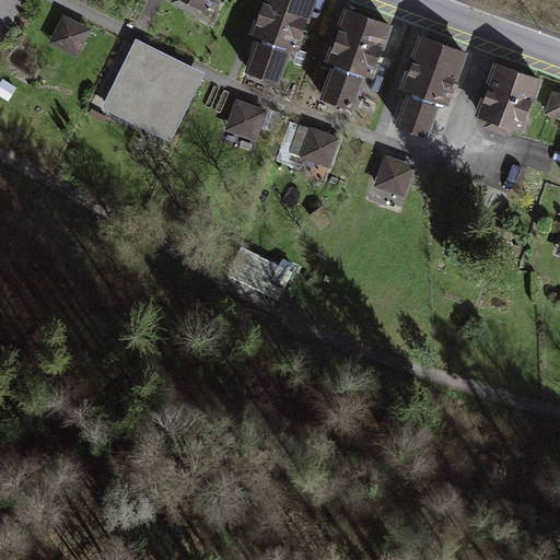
[(181,0),(174,14),(218,36),(233,0),(181,0)]
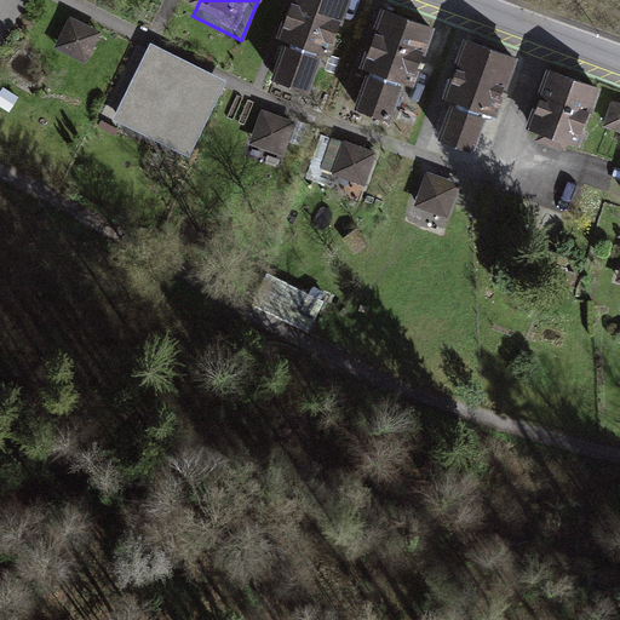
[(304,0),(285,55),(342,74),(361,16),(315,0),(304,0)]
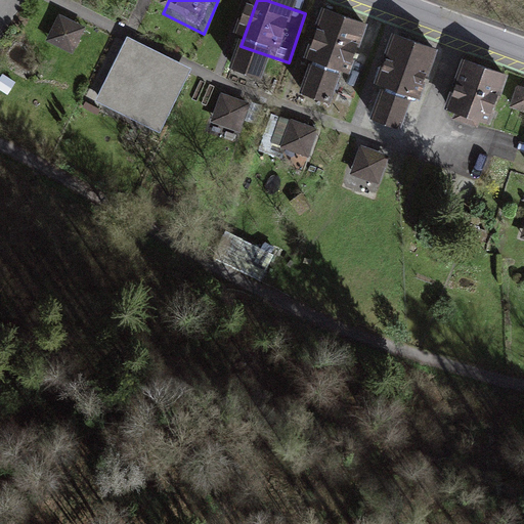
[(60,14),(46,40),(74,54),(87,29),(60,14)]
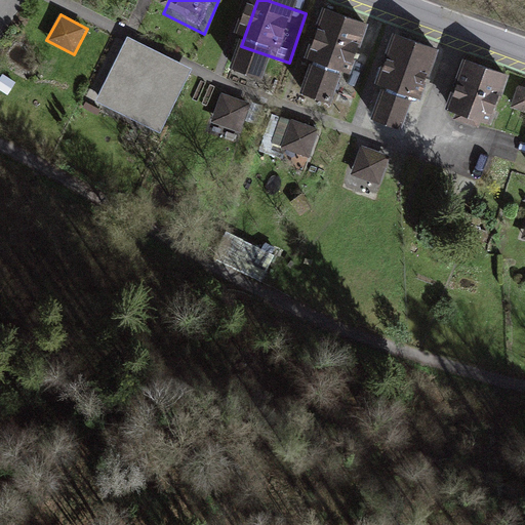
[(315,73),(361,88),(377,36),(333,21),(315,73)]
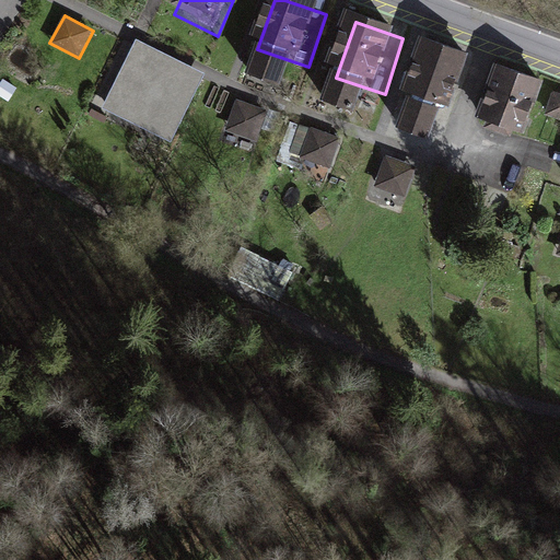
[(407,93),(448,108),(466,53),(427,39),(407,93)]
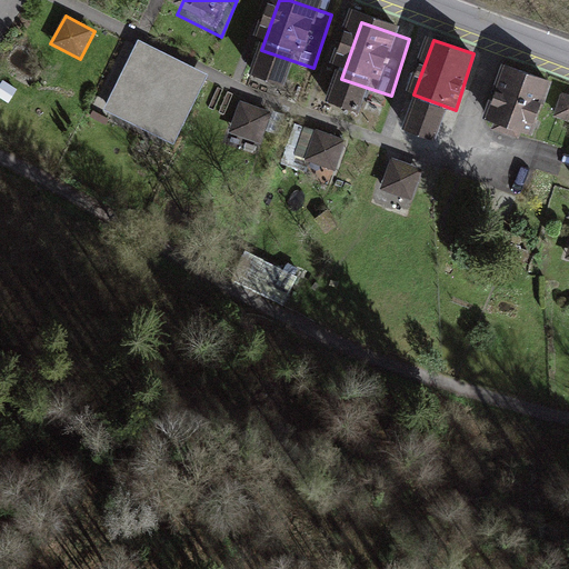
[(207,75),(137,41),(106,105),(175,139),(207,75)]
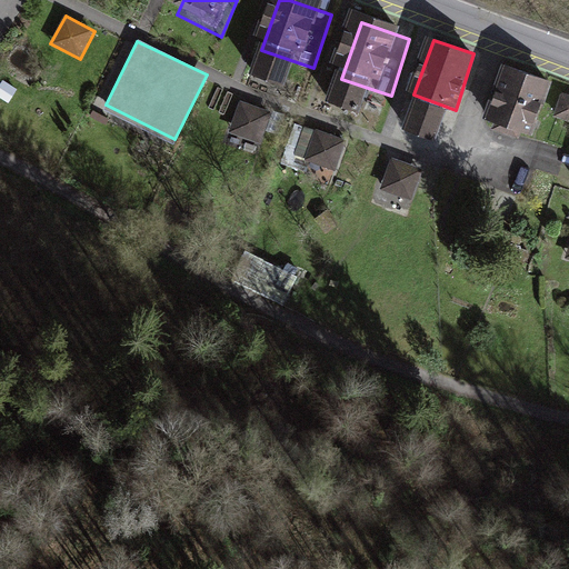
[(268,57),(257,86),(292,99),(302,69),(268,57)]
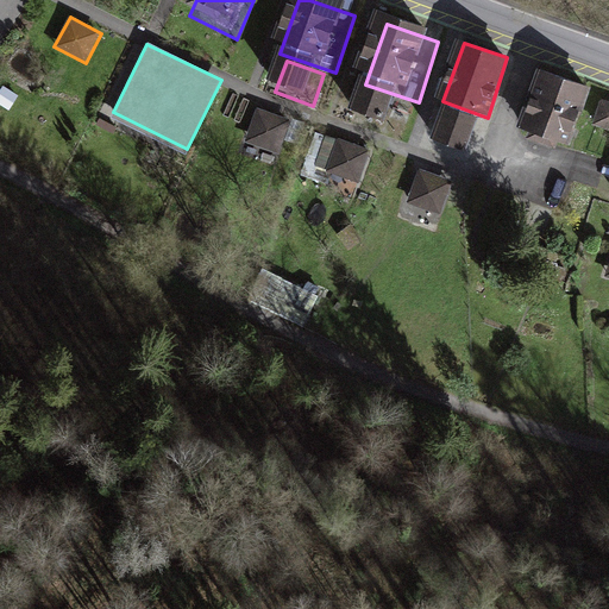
[(519,131),(566,146),(586,86),(540,71),(519,131)]
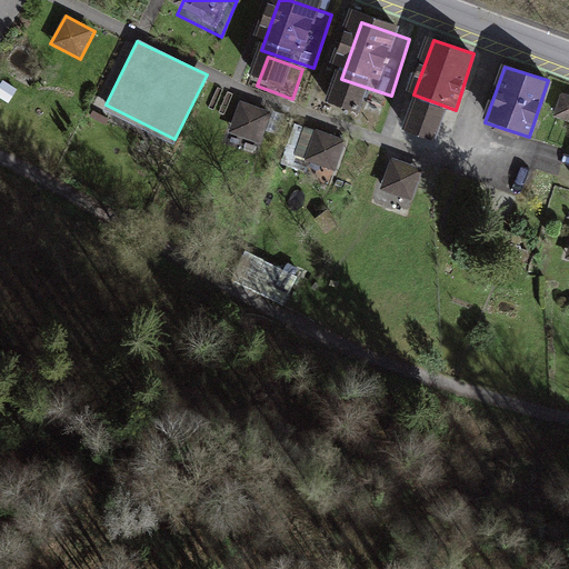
[(376,97),(346,86),(336,116),(366,126),(376,97)]
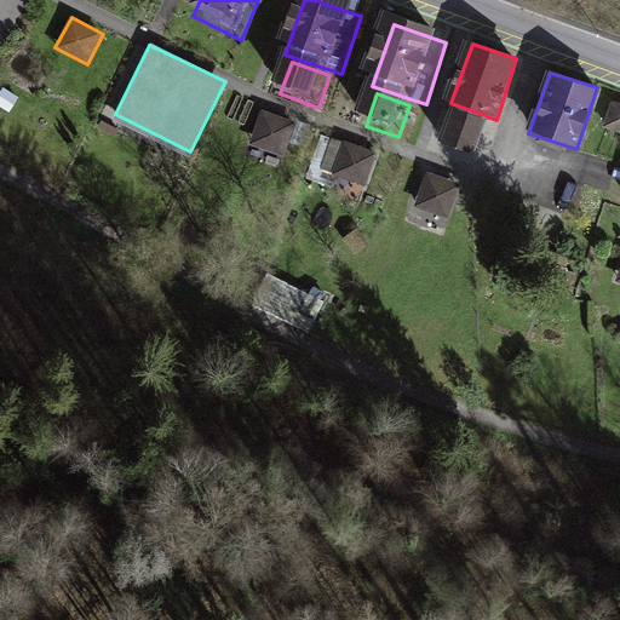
[(288,156),(300,125),(264,110),(252,143),(288,156)]
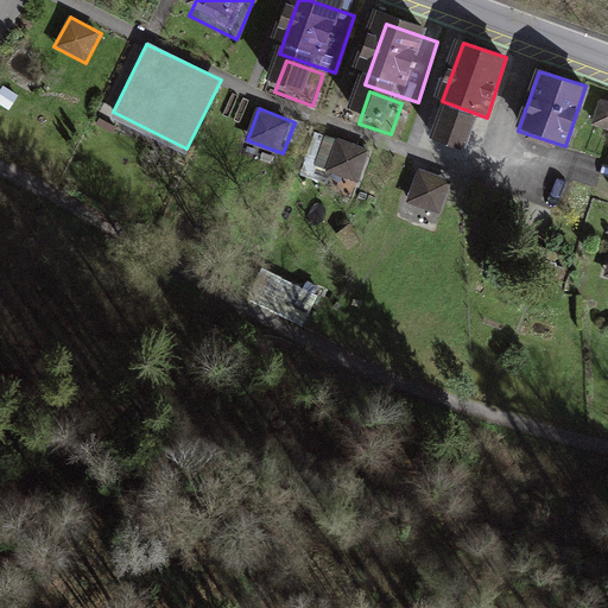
[(607,112),(606,112),(596,138),(607,140),(607,112)]
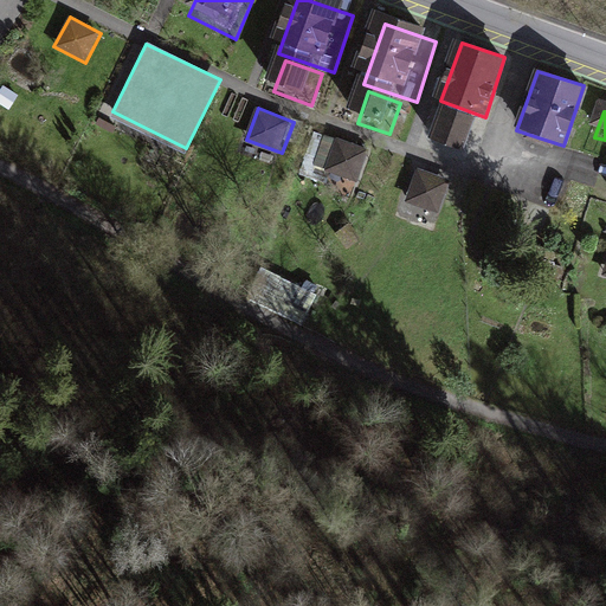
[(451,122),(438,152),(471,165),(483,133),(451,122)]
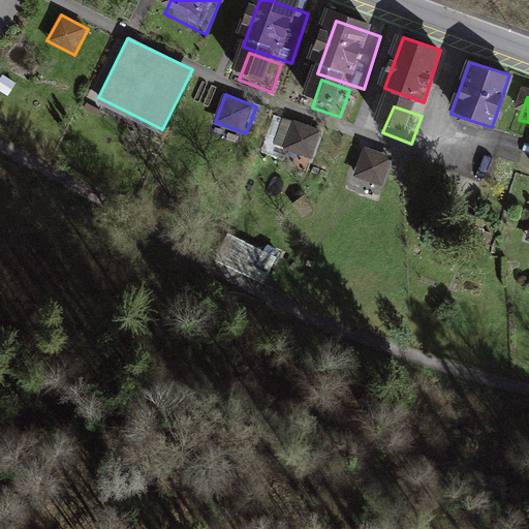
[(312,158),(322,130),(290,119),(280,147),(312,158)]
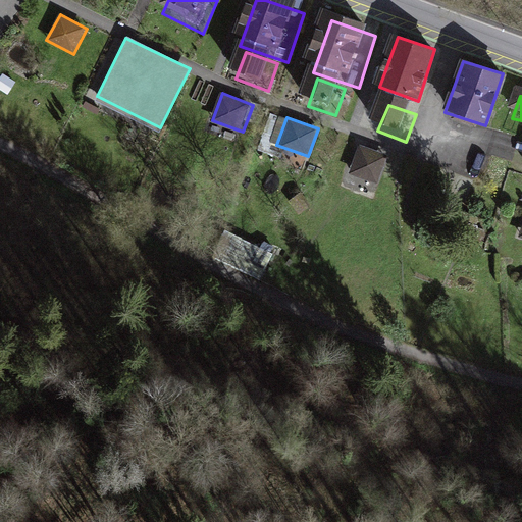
[(380,184),(390,156),(359,145),(349,171),(380,184)]
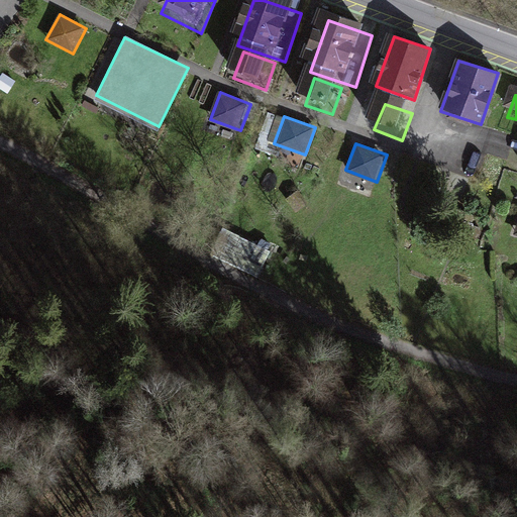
[(260,279),(271,247),(223,229),(212,261),(260,279)]
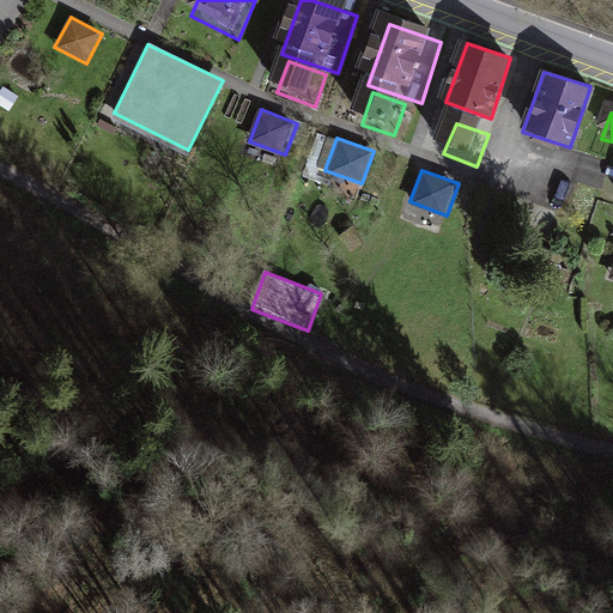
All buildings are outlined.
